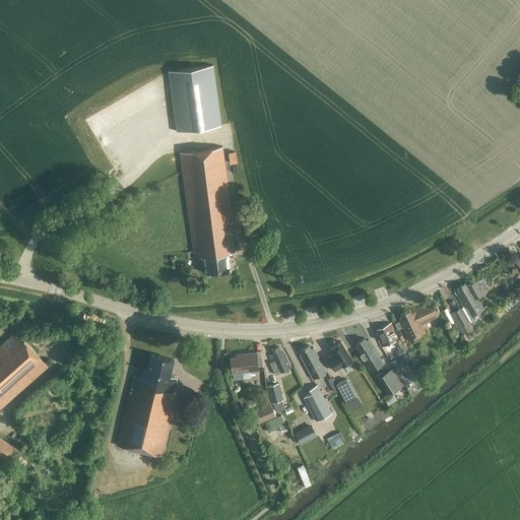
[(177,132),(221,126),(213,65),(169,71),(177,132)]
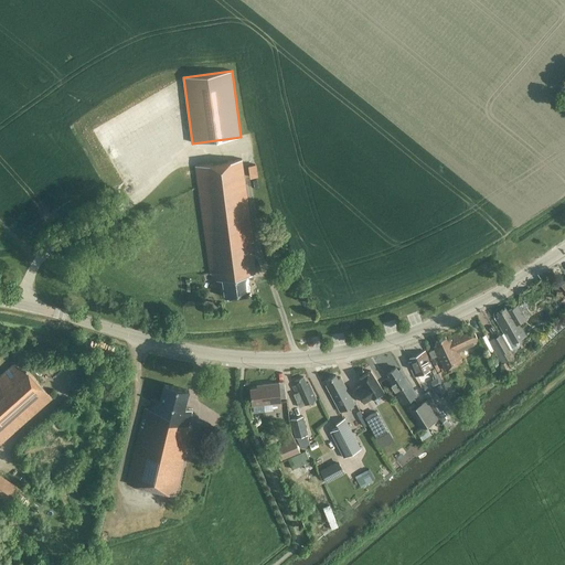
[(248,275),(255,274),(251,242),(253,242),(242,159),(195,166),(211,274),(212,274),(216,279),(223,279),(225,297),(251,292),(248,275)]
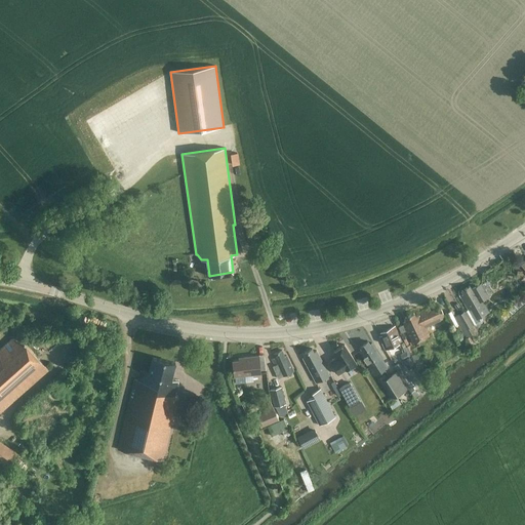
[(468,309),(476,322),(479,323),(482,322),(483,319),(482,316),(489,312),(482,299),(489,296),(482,283),(473,288),(471,286),(461,291),(463,294),(460,295),(468,309)]
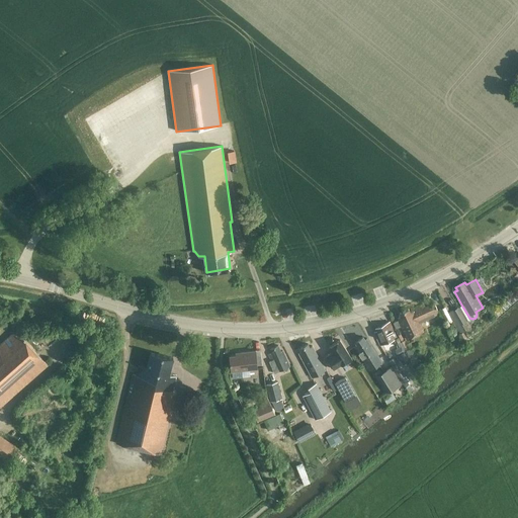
[(439,313),(437,310),(434,303),(425,307),(424,305),(413,310),(413,311),(410,312),(409,309),(400,313),(401,317),(398,318),(408,339),(423,332),(419,323),(439,313)]
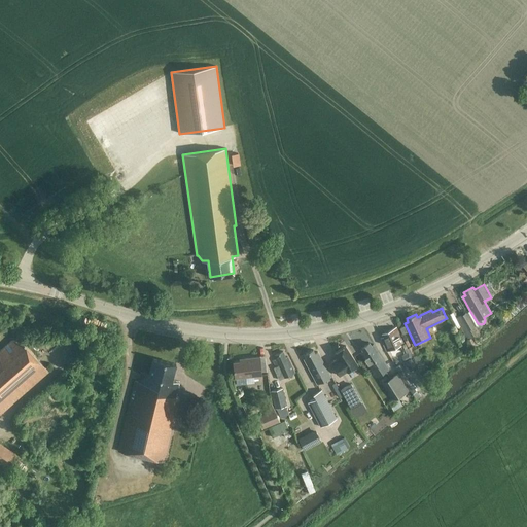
[(469,310),(466,311),(471,321),(475,326),(478,324),(478,323),(469,310)]
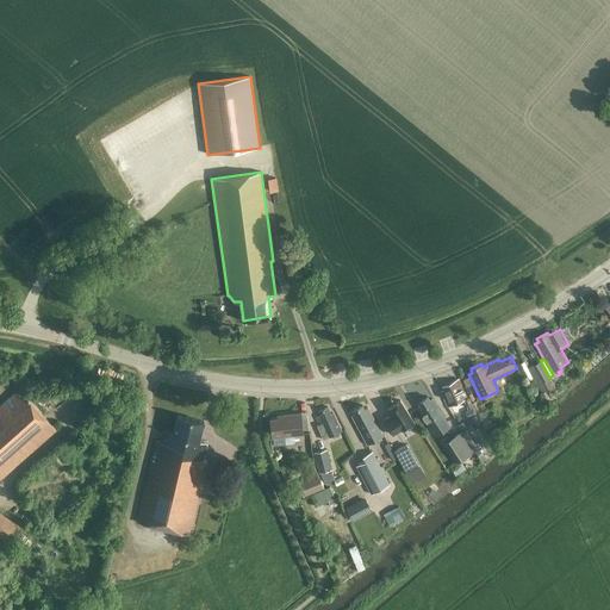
[(529,373),(523,360),(515,365),(517,368),(521,378),(529,373)]
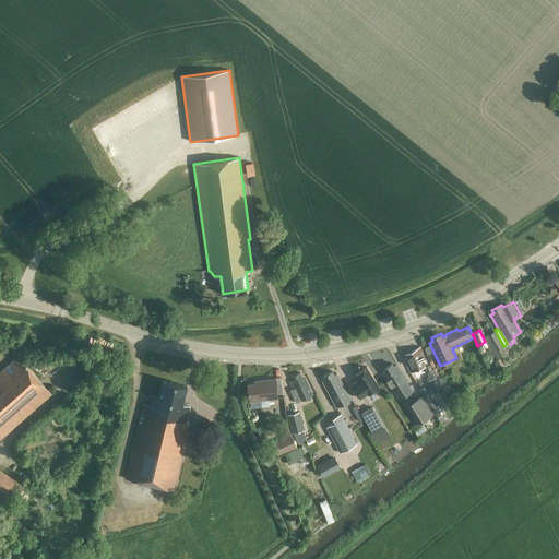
[(503,346),(500,341),(495,330),(484,336),(491,352),(503,346)]
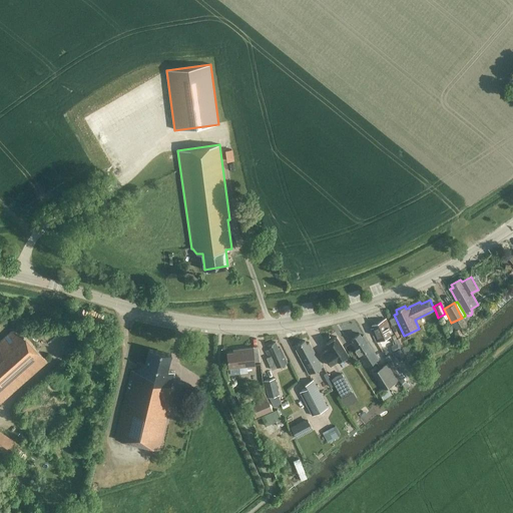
[(392,326),(398,323),(394,317),(389,319),(392,326)]
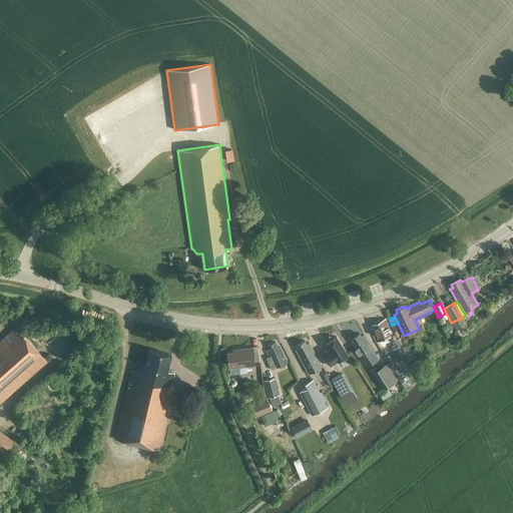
[(377,342),(393,335),(386,319),(372,325),(373,328),(371,329),(377,342)]
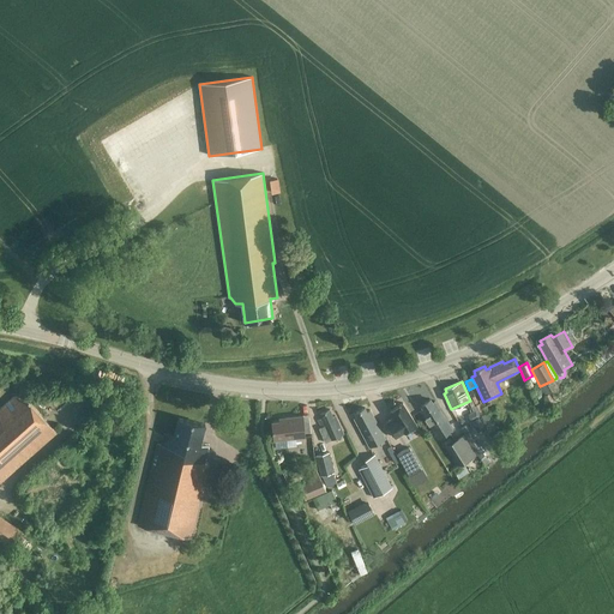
[(0,482),(58,432),(20,390),(0,408),(0,482)]
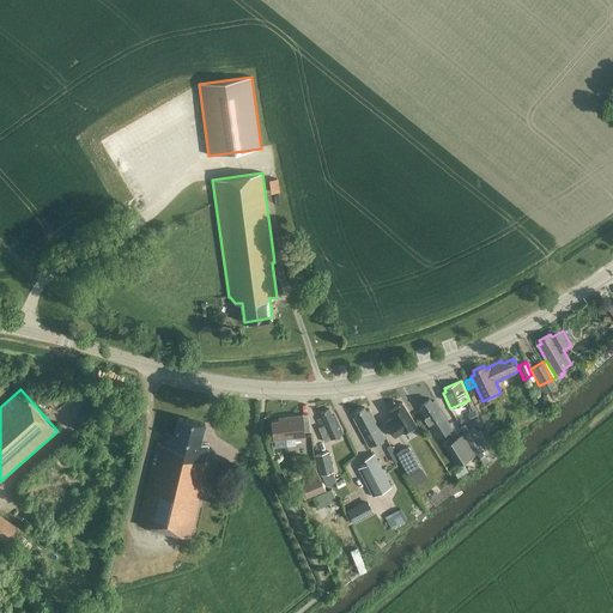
[(438,437),(451,428),(435,400),(431,402),(429,399),(420,405),(423,408),(420,410),(438,437)]
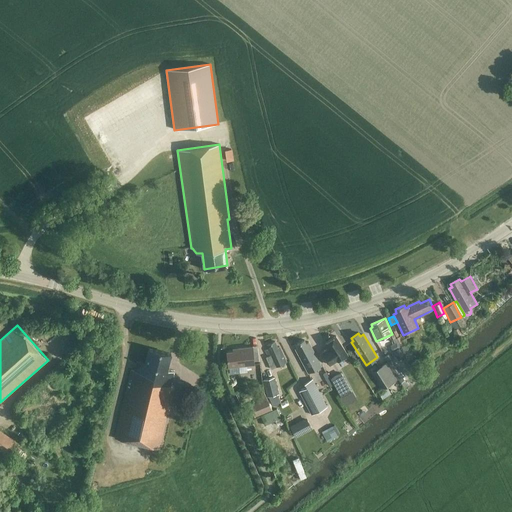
[(337,361),(347,354),(335,336),(325,342),(328,348),(321,352),(329,365),(336,360),(337,361)]
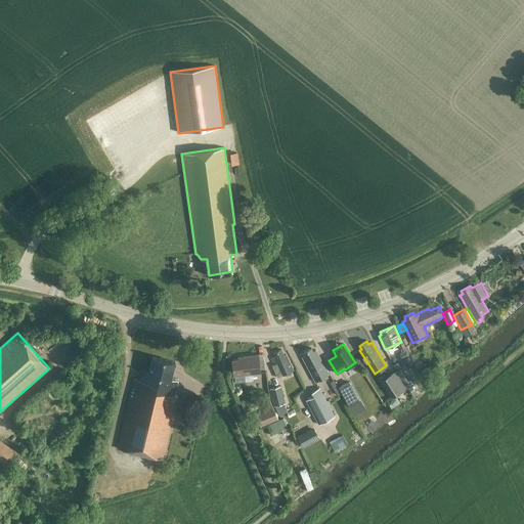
[(315,382),(329,375),(315,350),(313,351),(311,348),(303,352),(305,355),(302,357),(315,382)]
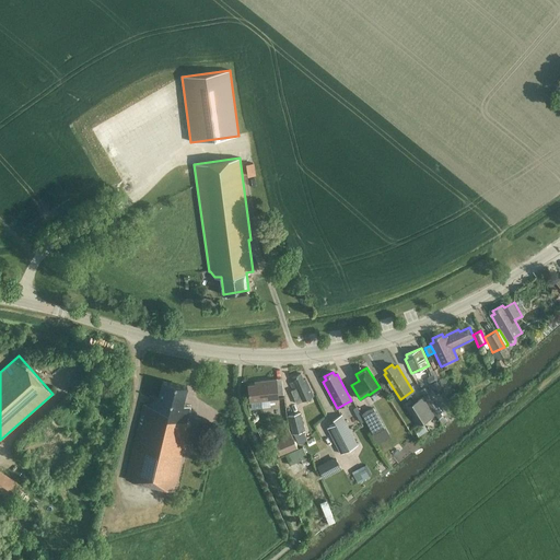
[(296,404),(313,396),(305,378),(303,380),(301,373),(292,376),(293,381),(290,383),(293,389),(291,391),(296,404)]
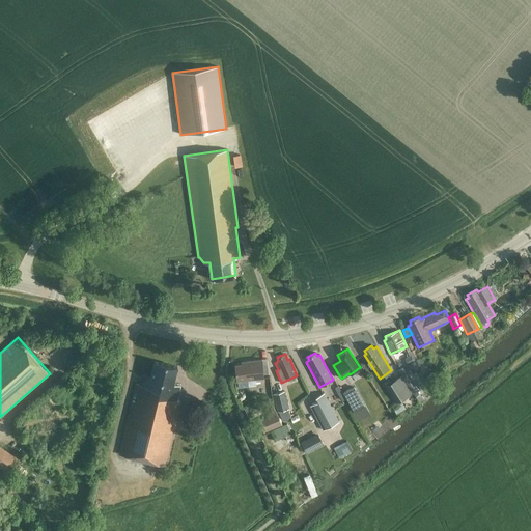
[(80,367),(86,372),(96,361),(90,356),(80,367)]
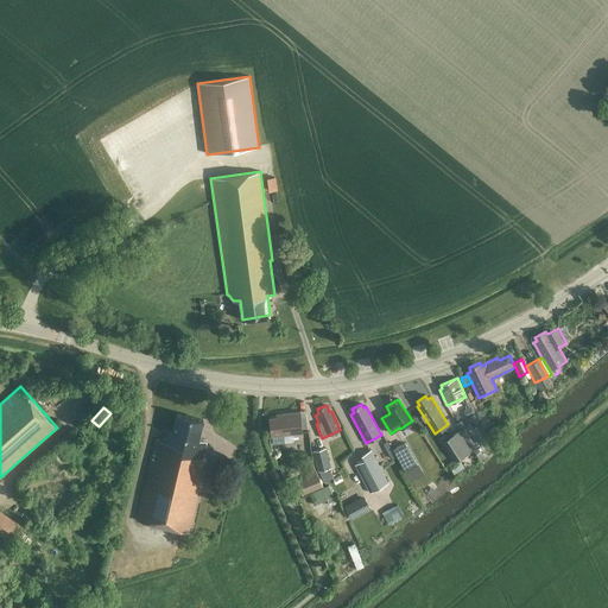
[(278,415),(278,417),(268,418),(271,437),(303,434),(302,412),(278,415)]
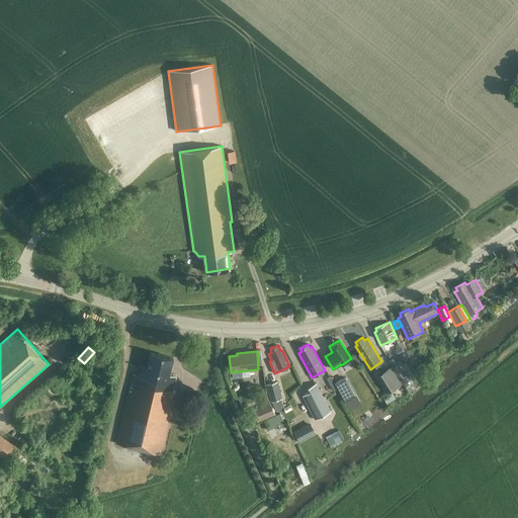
[(173,390),(176,374),(169,373),(173,357),(168,356),(156,353),(151,352),(147,367),(138,365),(136,374),(133,373),(116,443),(161,453),(176,391),(173,390)]
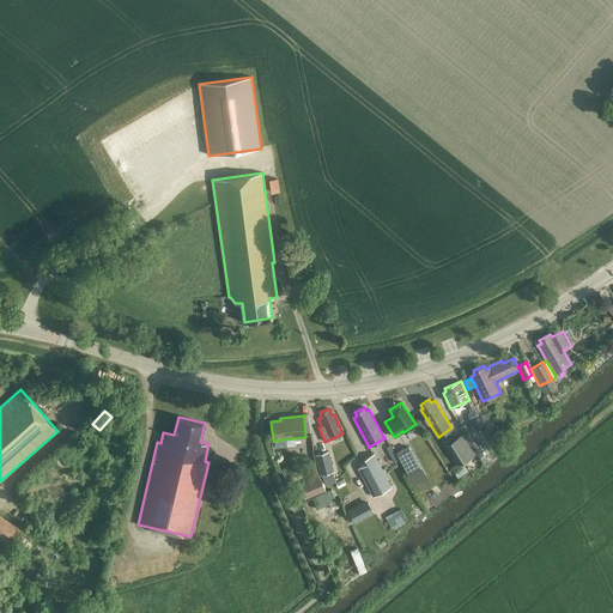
[(477,454),(472,447),(463,434),(444,445),(456,466),(453,468),(457,477),(467,469),(462,462),(477,454)]
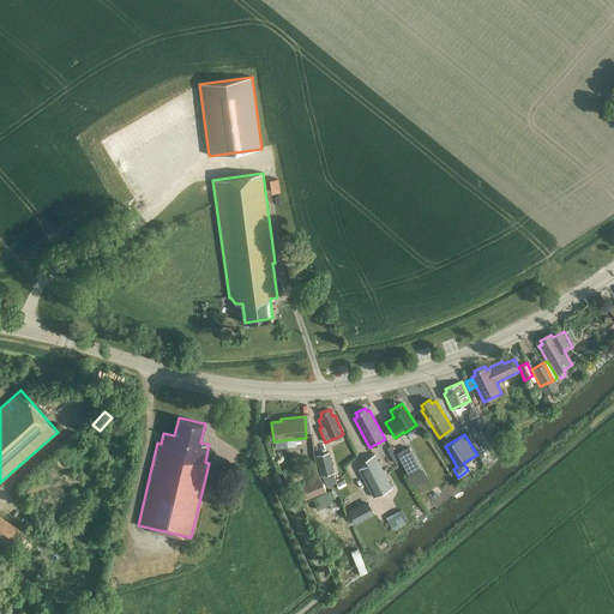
[(410,445),(398,452),(410,473),(422,465),(410,445)]
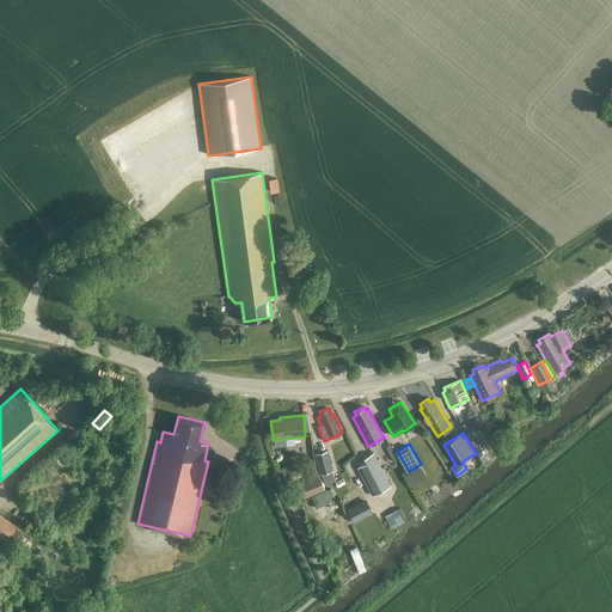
[(328,451),(314,453),(319,473),(332,470),(328,451)]
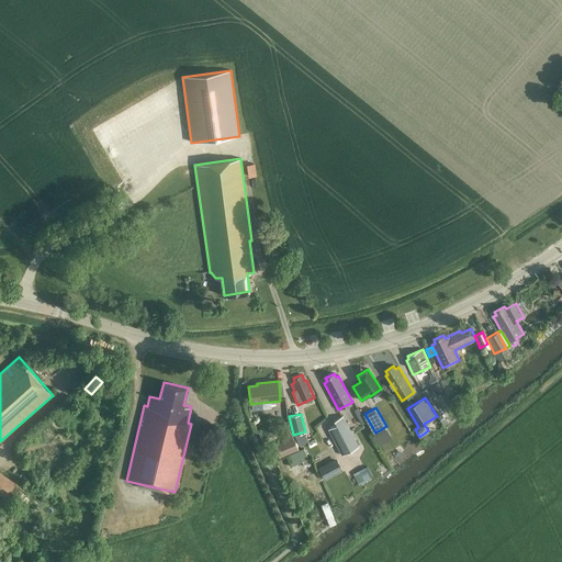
[(336,427),(326,430),(340,457),(358,447),(341,417),(334,422),(335,426),(336,427)]
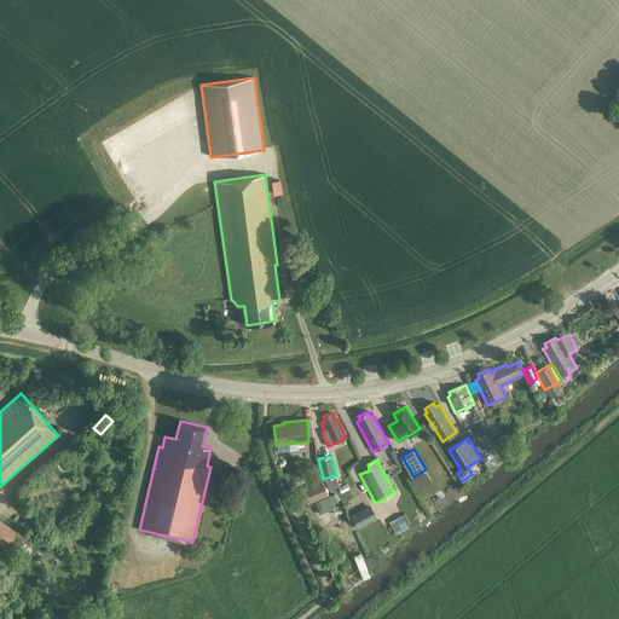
[(218,467),(212,492),(223,495),(229,469),(218,467)]
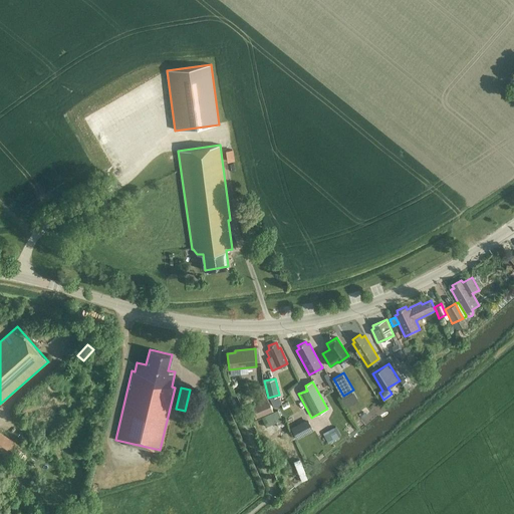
[(251,406),(255,418),(273,411),(268,399),(251,406)]
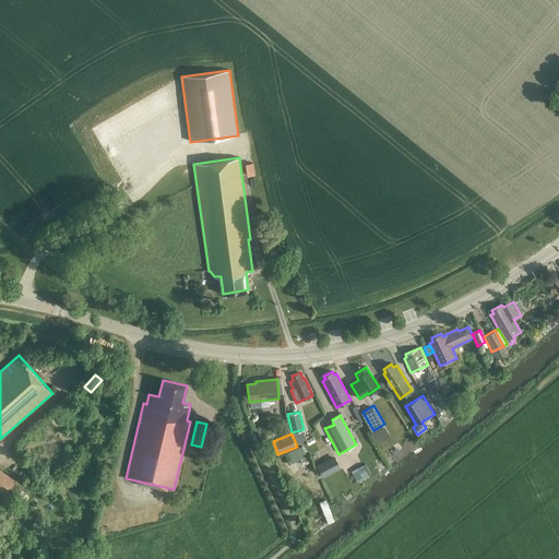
[(301,445),(285,453),(289,463),(300,459),(306,456),(301,445)]
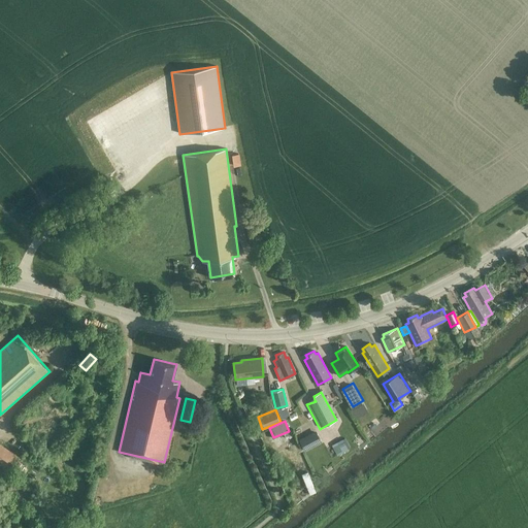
[(322,442),(316,430),(299,439),(305,452),(322,442)]
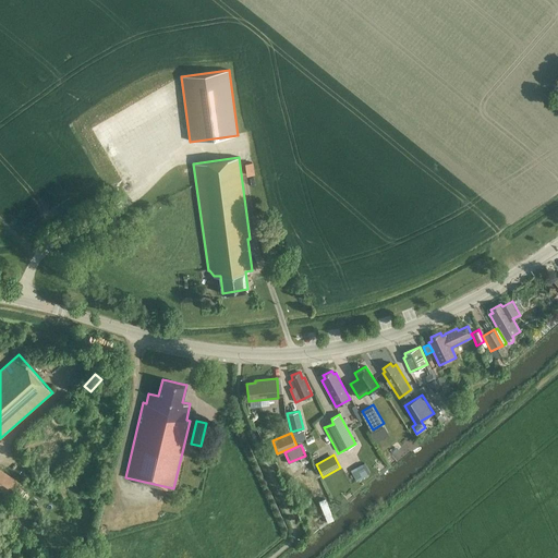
[(367,474),(362,463),(350,470),(356,481),(367,474)]
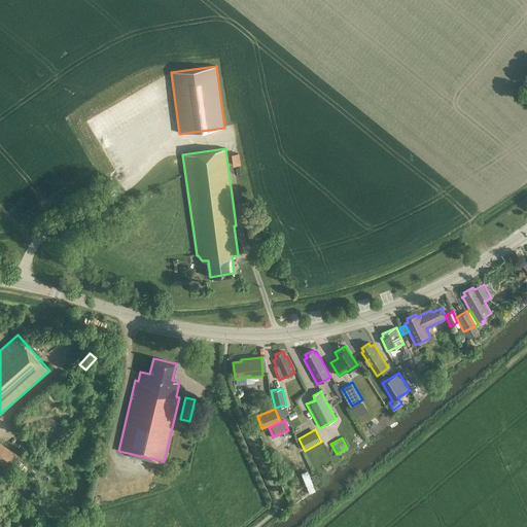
[(0,461),(11,468),(21,453),(0,440),(0,461)]
